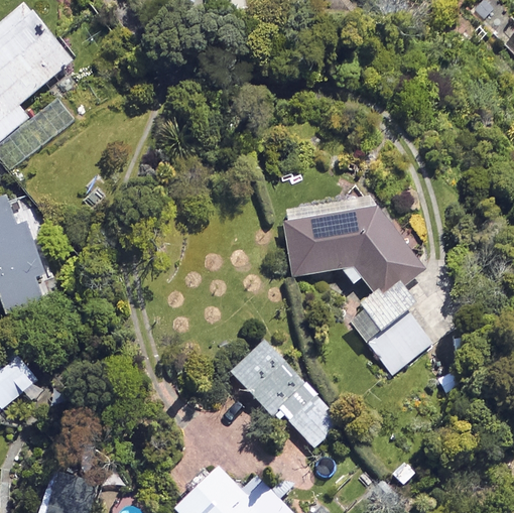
[(73,59),(24,3),(0,23),(0,142),(29,117),(19,105),(73,59)]
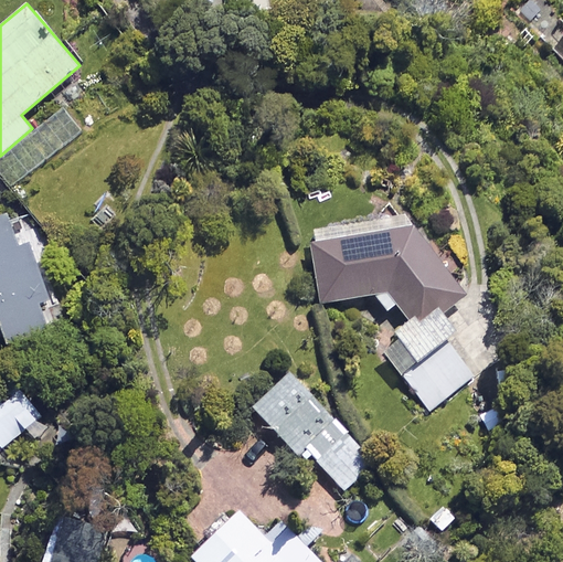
[(14,244),(3,215),(0,216),(0,328),(6,345),(46,330),(36,303),(46,299),(25,240),(14,244)]
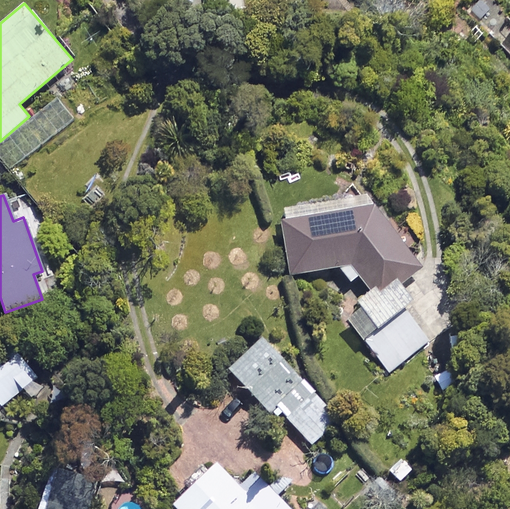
[(358,272),(373,291),(341,317),(386,374),(429,339),(403,306),(412,299),(401,286),(420,271),(359,195),(275,211),(287,275),(336,266),(349,280),(358,272)]
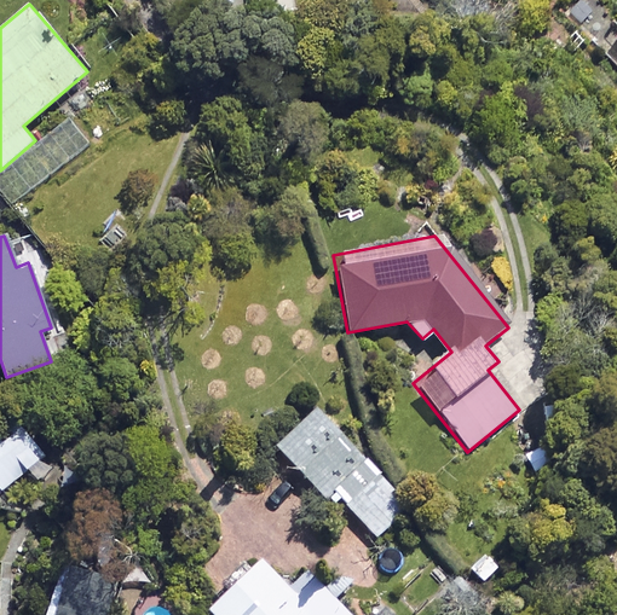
[(410,504),(316,407),(276,445),(332,502),(339,495),(378,535),(410,504)]
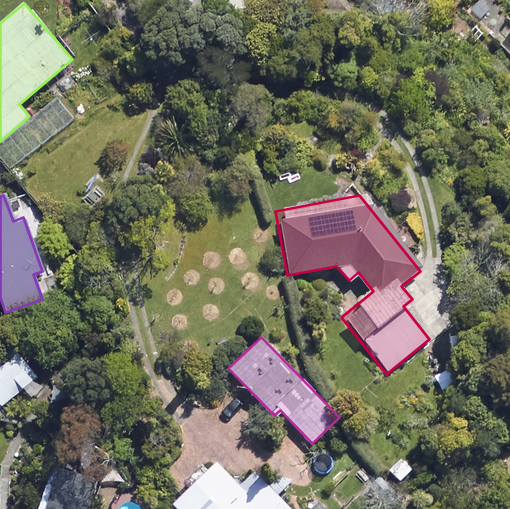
[(47,383),(13,347),(0,359),(0,416),(5,422),(47,383)]
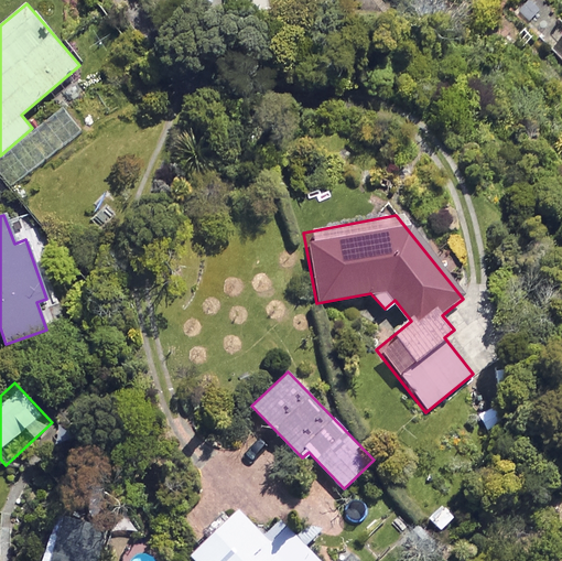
[(272,545),(236,508),(188,553),(196,560),(321,560),(290,528),(272,545)]
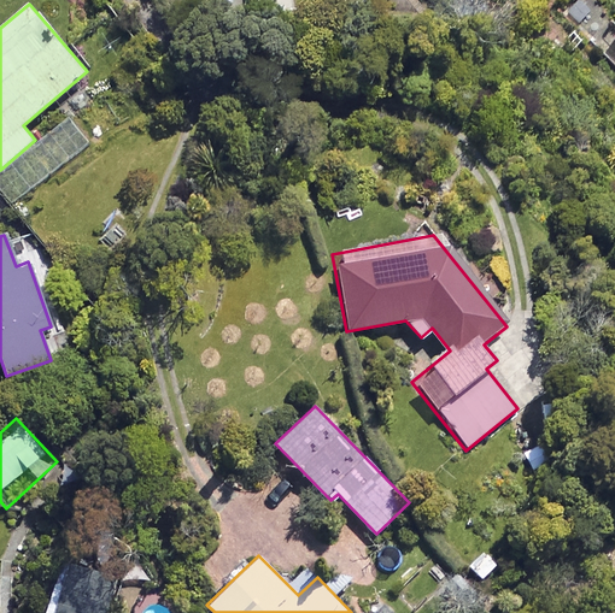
[(105,612),(113,587),(65,573),(53,612),(105,612)]
